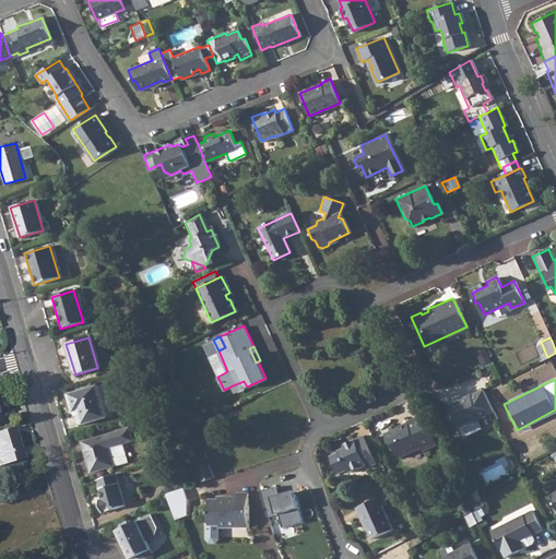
[(244,381),(233,385),(235,392),(247,387),(244,381)]
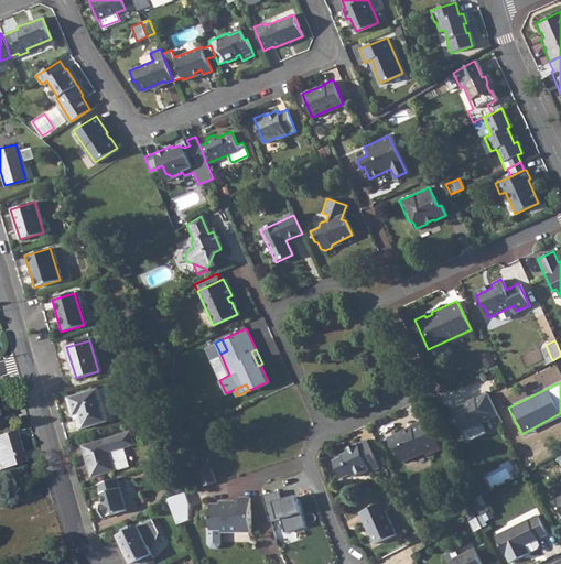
[(96,390),(66,398),(72,415),(77,414),(82,429),(105,422),(96,390)]
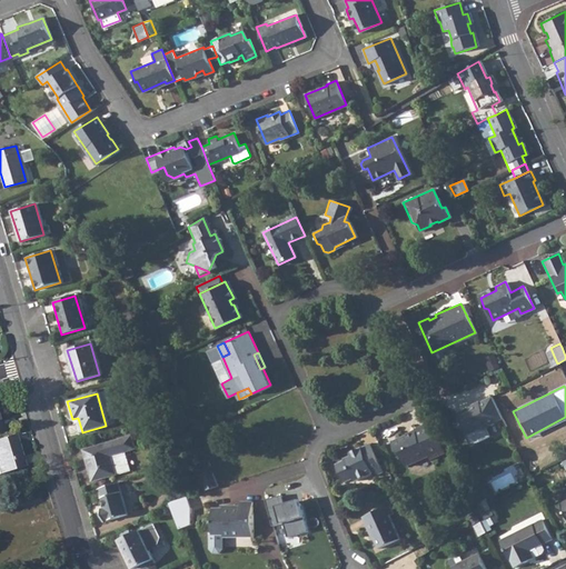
[(467,407),(467,406),(452,412),(462,435),(474,429),(474,427),(480,423),(482,426),(498,418),(488,396),(476,401),(476,403),(467,407)]
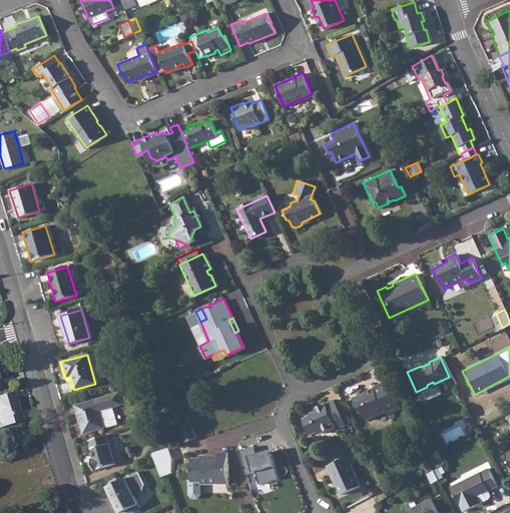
[(366,392),(353,399),(356,406),(361,409),(367,420),(386,411),(387,413),(400,408),(387,381),(373,387),(374,390),(367,394),(366,392)]
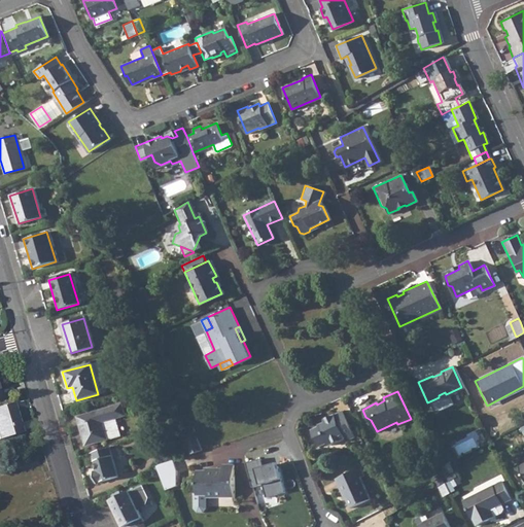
[(9,403),(0,406),(0,437),(18,432),(9,403)]
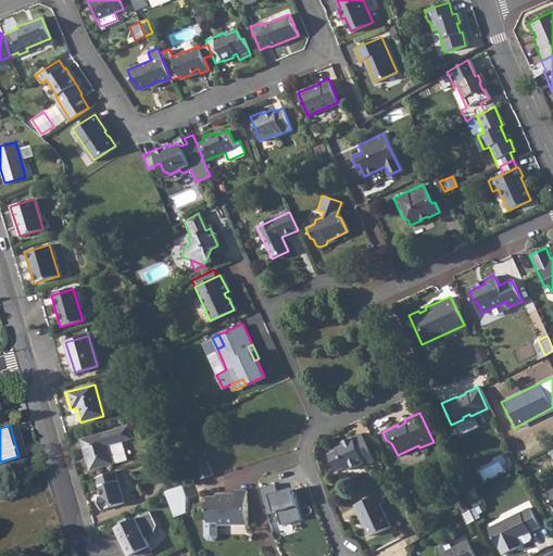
[(126,427),(79,440),(88,469),(124,459),(120,442),(129,440),(126,427)]
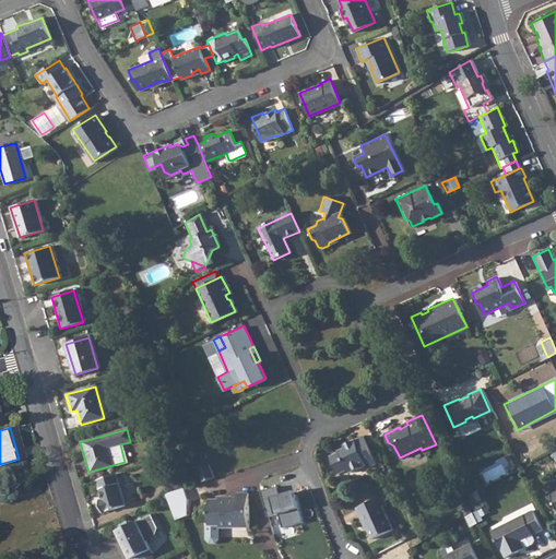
[(343,449),(339,451),(339,452),(330,456),(338,474),(347,470),(349,473),(366,465),(367,468),(376,464),(363,436),(342,445),(343,449)]
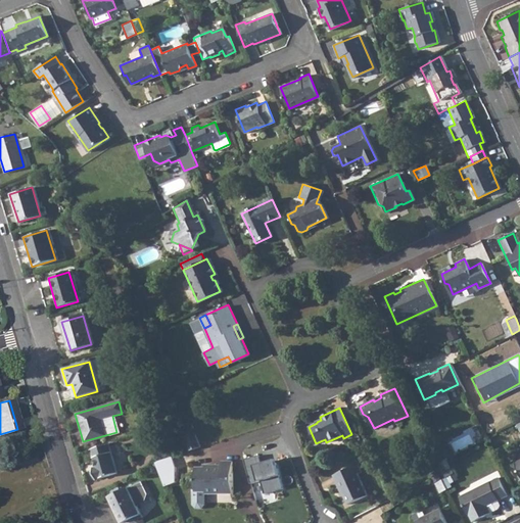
[(192,433),(180,438),(186,450),(198,446),(192,433)]
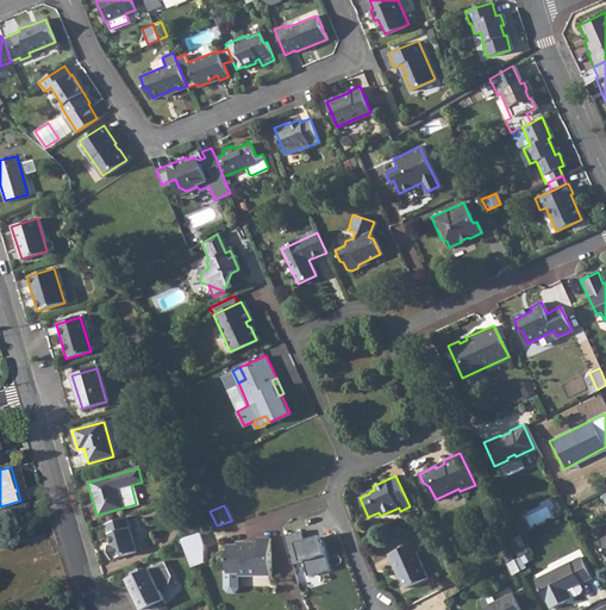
[(124,517),(106,523),(108,533),(106,533),(110,543),(106,545),(110,559),(133,552),(124,517)]
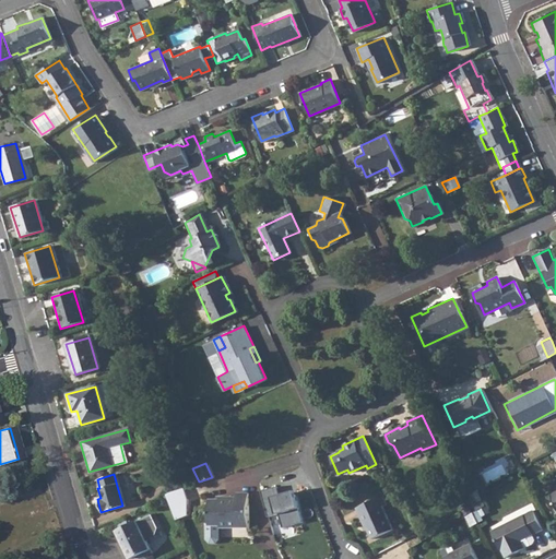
[(271,486),(256,490),(262,516),(273,514),(278,527),(297,522),(288,490),(273,495),(271,486)]
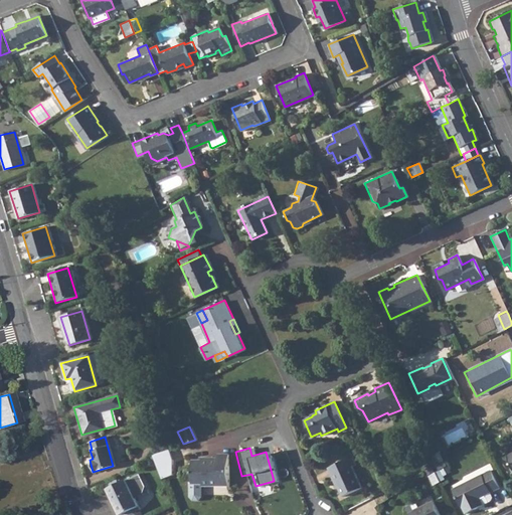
[(155,453),(151,455),(155,464),(167,460),(164,450),(157,452),(155,453)]
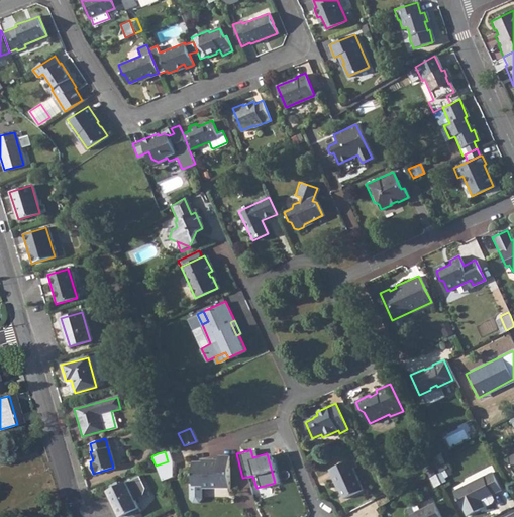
[(201,461),(192,461),(192,485),(189,485),(189,495),(193,499),(198,499),(202,495),(202,487),(228,487),(228,456),(217,456),(217,461),(210,461),(210,459),(201,459),(201,461)]
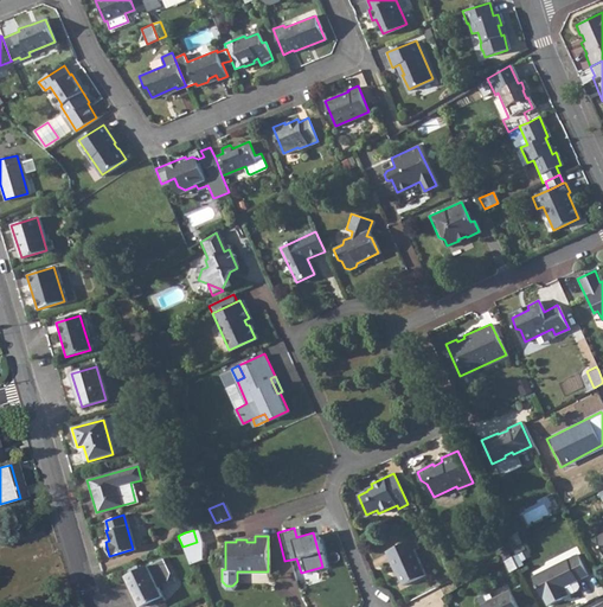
[(414,536),(385,550),(393,567),(395,566),(403,582),(424,572),(418,556),(414,548),(417,545),(414,536)]
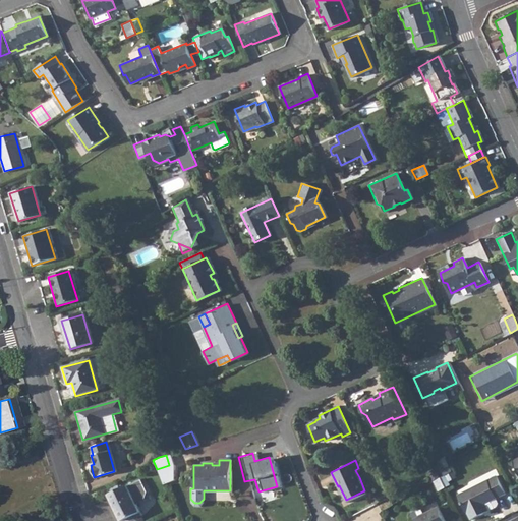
[(495,475),(456,495),(465,513),(466,513),(469,519),(495,507),(496,505),(497,503),(495,498),(504,494),(495,475)]
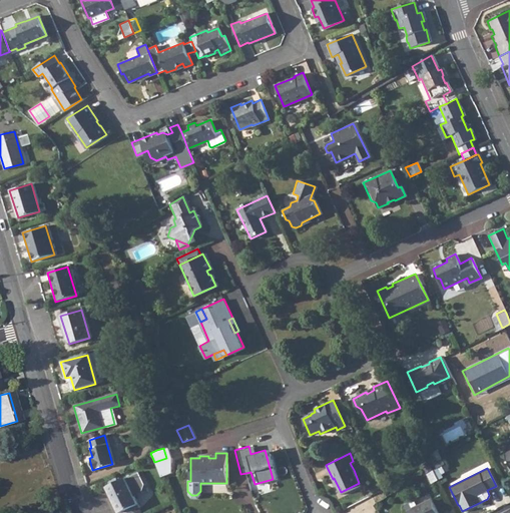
[(122,478),(107,486),(113,498),(111,499),(117,512),(140,512),(131,495),(139,492),(141,484),(135,471),(122,478)]
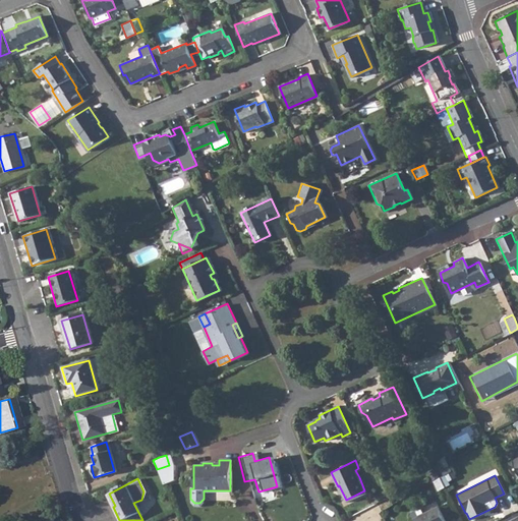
[(109,494),(106,495),(113,507),(115,506),(109,494)]
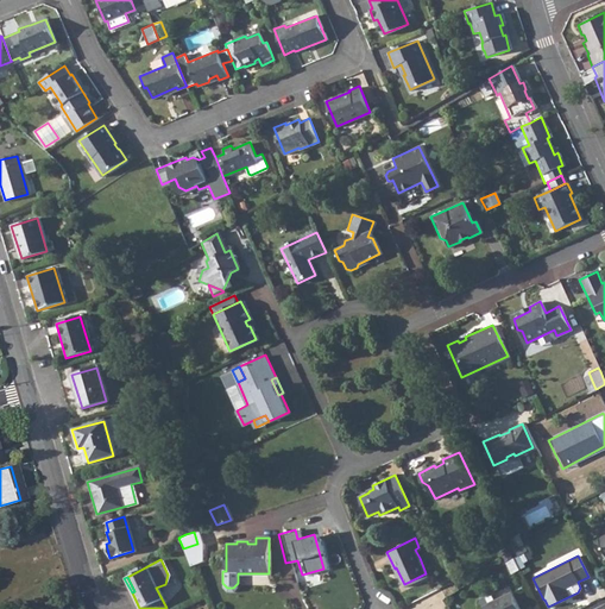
[(517,608),(510,594),(480,608),(481,608),(517,608)]
